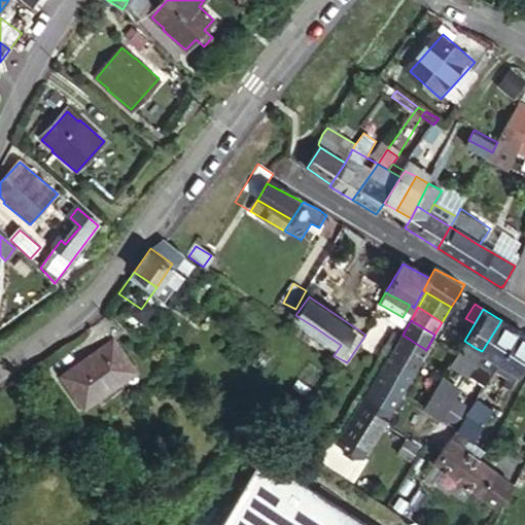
[(499,362),(518,330),(501,320),(482,351),(477,360),(494,371),(494,370),(499,362)]
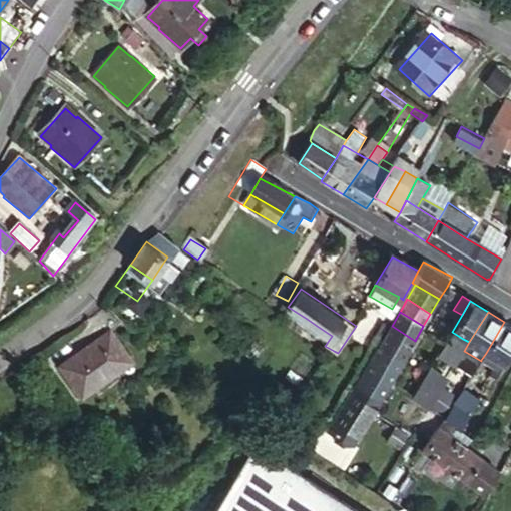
[(317,326),(307,319),(303,324),(313,331),(317,326)]
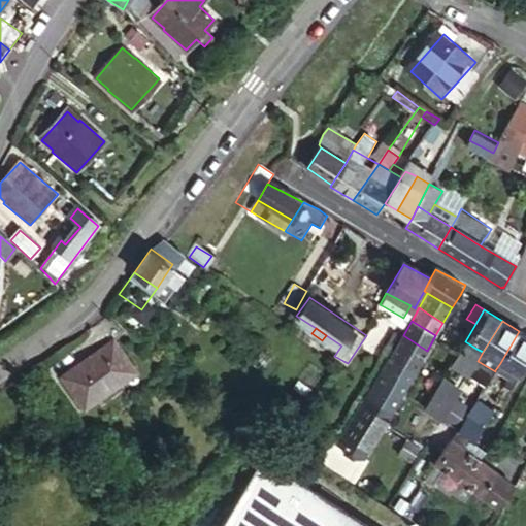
[(525,335),(519,331),(500,363),(518,374),(525,361),(525,335)]
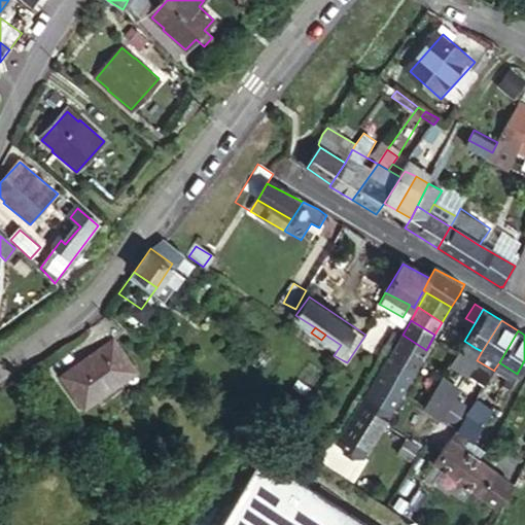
[(403,335),(388,358),(413,373),(426,350),(403,335)]
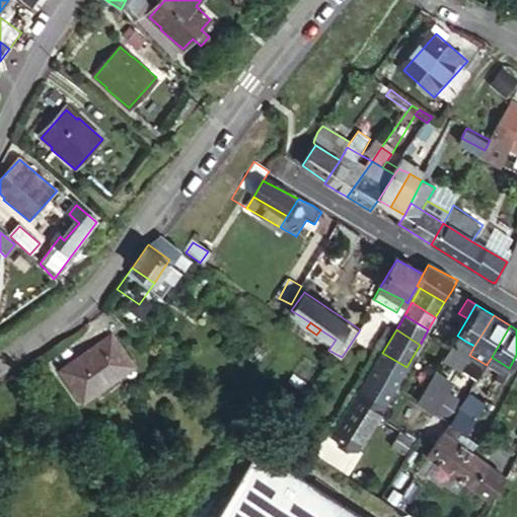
[(62,372),(83,400),(134,363),(113,334),(62,372)]
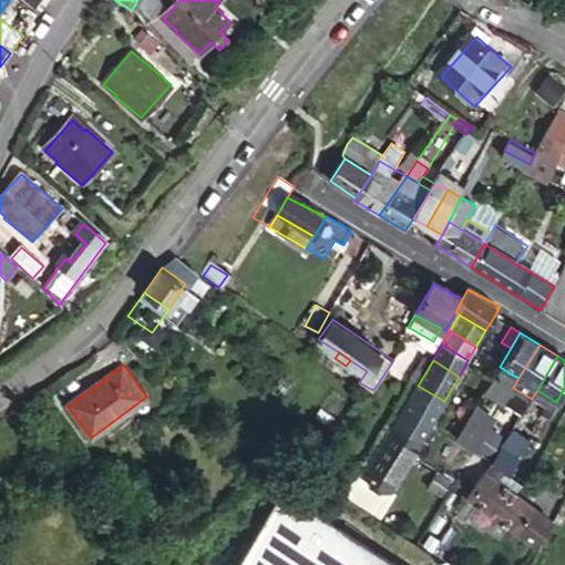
[(500,397),(512,375),(500,367),(493,378),(486,389),(492,392),(500,397)]
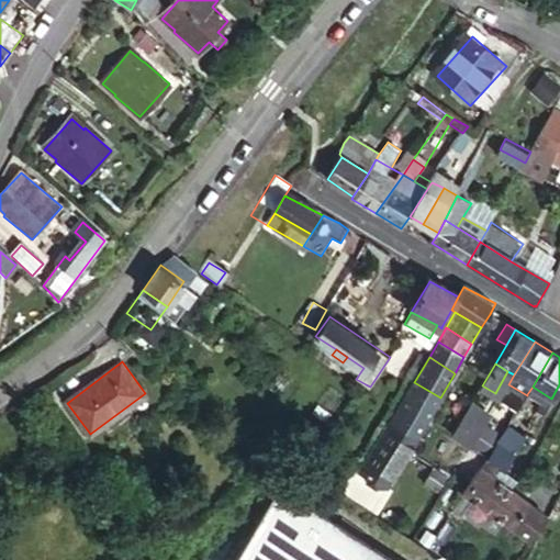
[(514,374),(507,371),(495,393),(488,389),(485,393),(499,402),(505,392),(508,384),(514,374)]
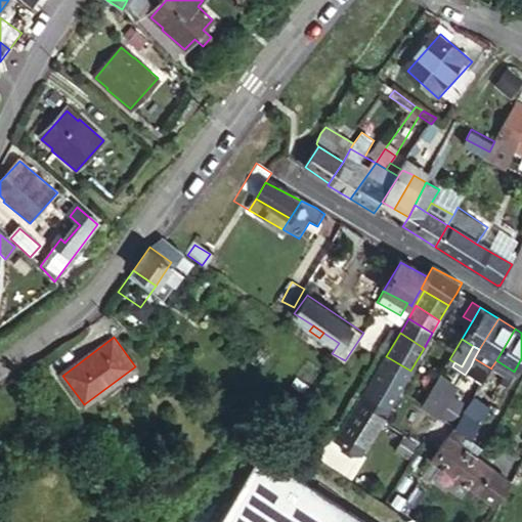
[(410,371),(386,356),(373,380),(397,395),(410,371)]
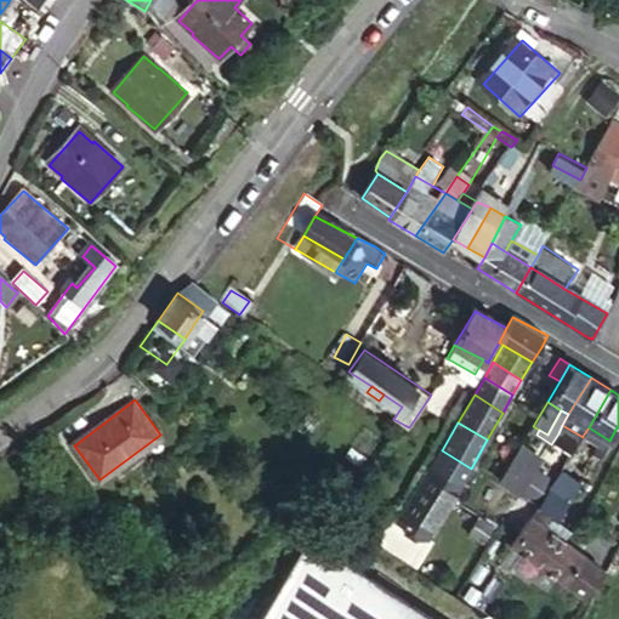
[(583,437),(562,425),(558,433),(578,446),(583,437)]
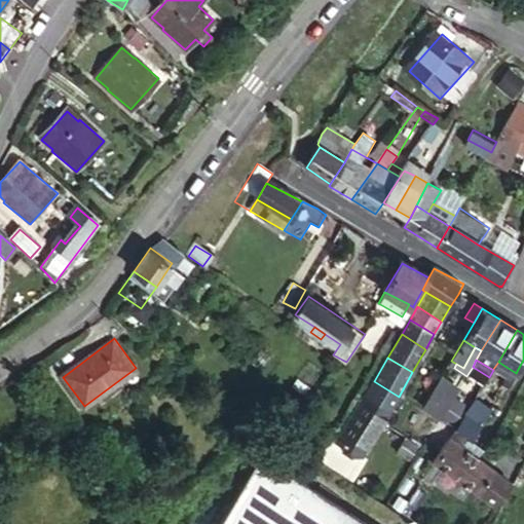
[(498,362),(493,369),(507,376),(501,381),(508,385),(516,373),(498,362)]
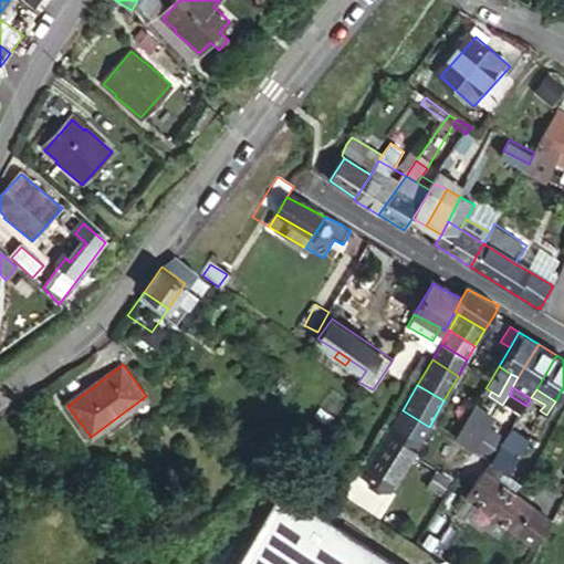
[(403,410),(393,427),(420,442),(429,427),(403,410)]
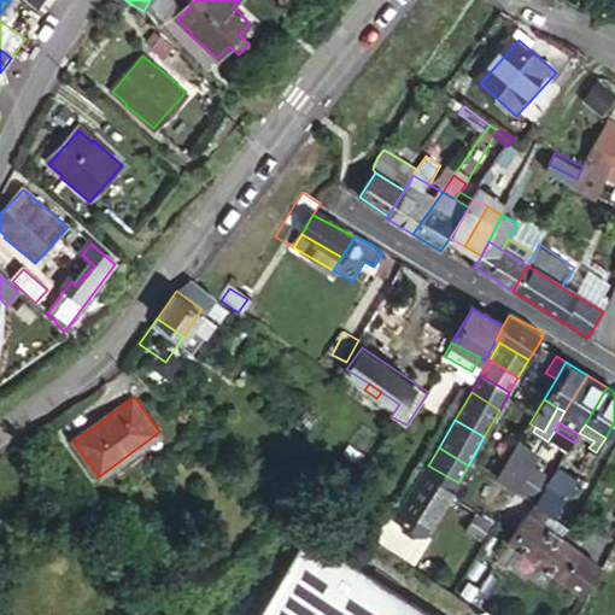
[(508,463),(528,476),(537,460),(516,447),(508,463)]
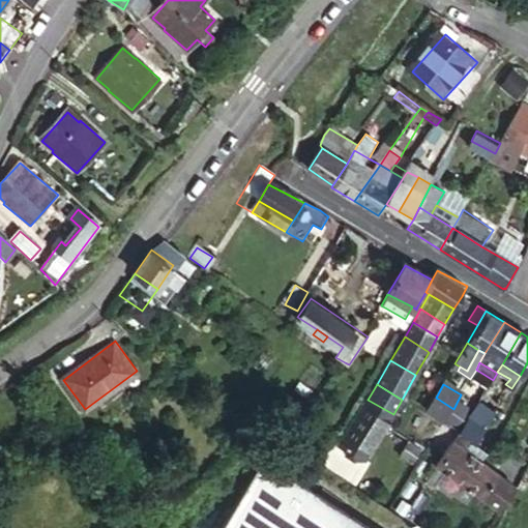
[(436,398),(429,412),(445,423),(453,409),(436,398)]
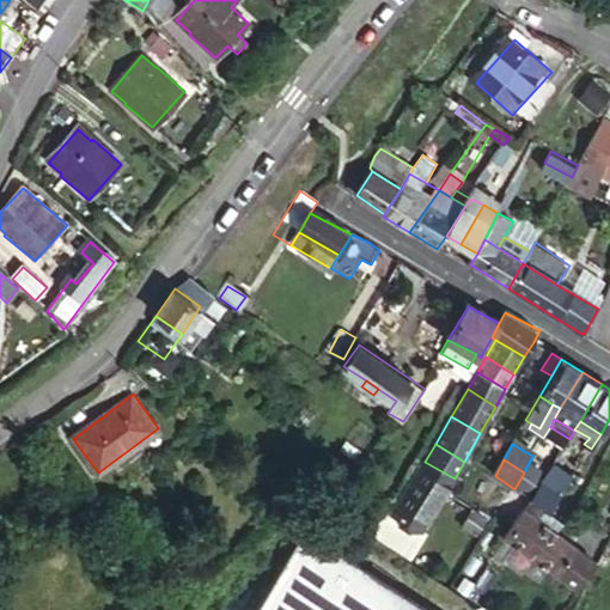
[(455,479),(425,462),(414,481),(443,499),(455,479)]
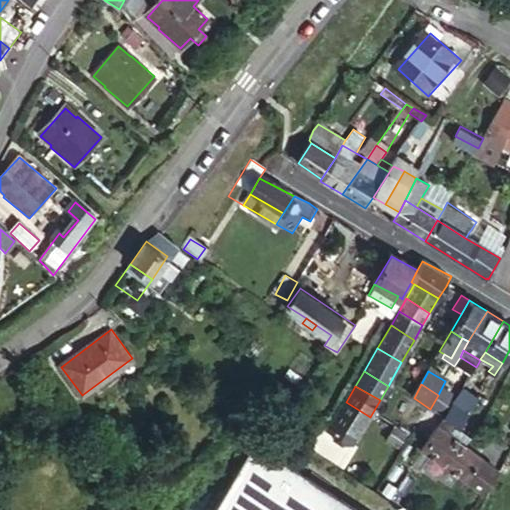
[(454,427),(459,430),(479,399),(462,390),(452,405),(443,419),(454,427)]
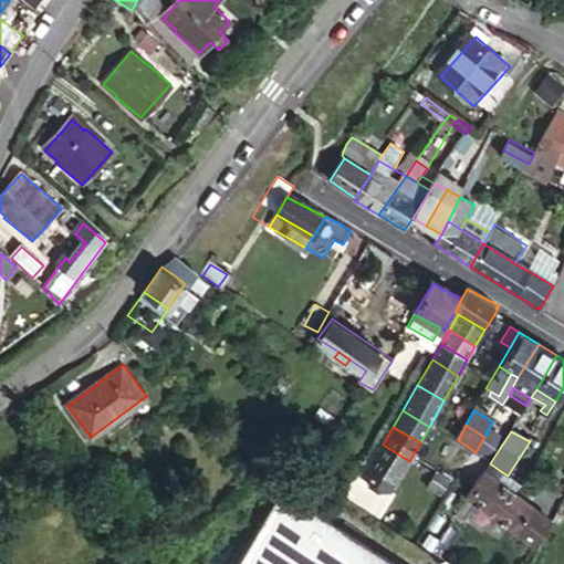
[(490,463),(500,448),(484,437),(476,452),(480,456),(490,463)]
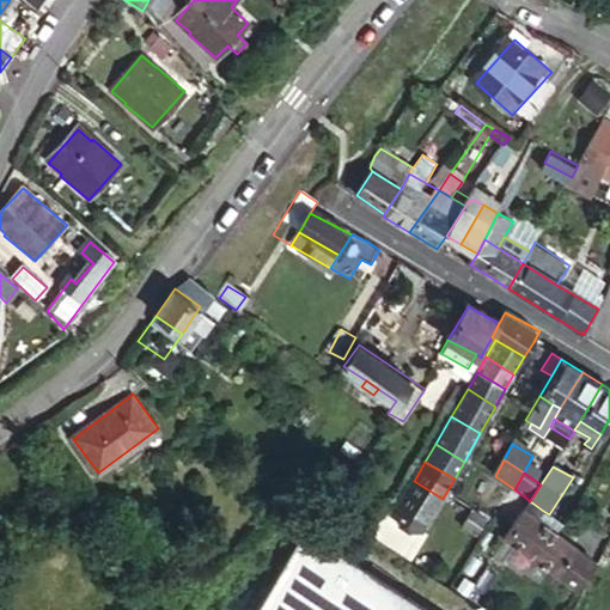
[(443,499),(414,481),(395,513),(424,530),(439,504),(443,499)]
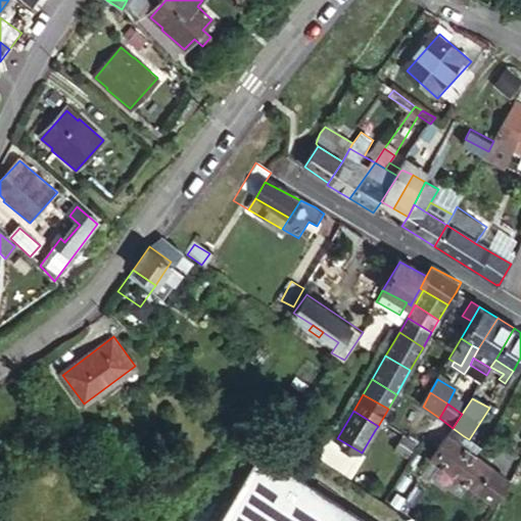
[(464,436),(453,428),(447,436),(459,444),(464,436)]
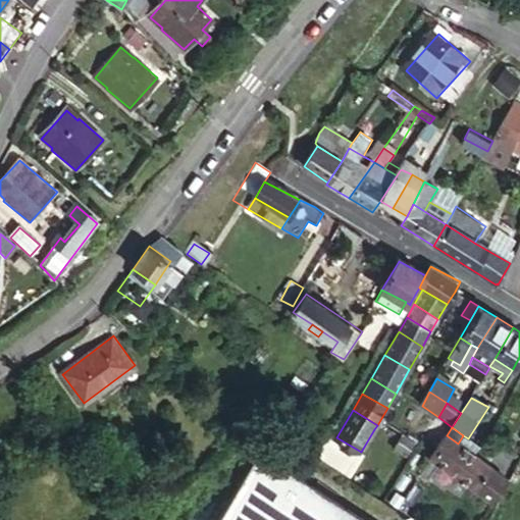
[(502,495),(509,479),(475,456),(458,444),(447,435),(430,460),(438,465),(475,490),(499,506),(504,497),(502,495)]
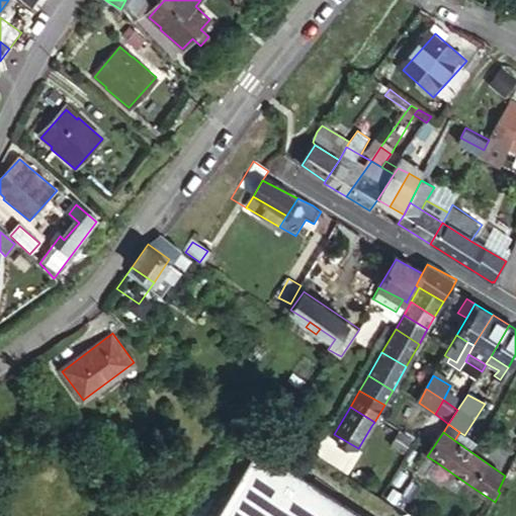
[(358,515),(259,455),(221,515),(358,515)]
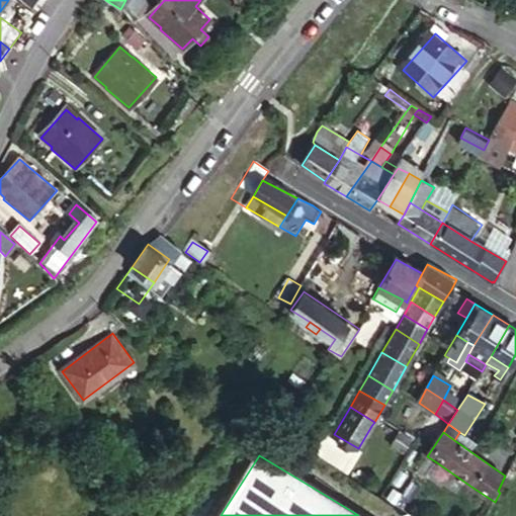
[(435,461),(427,456),(422,463),(424,464),(430,469),(435,461)]
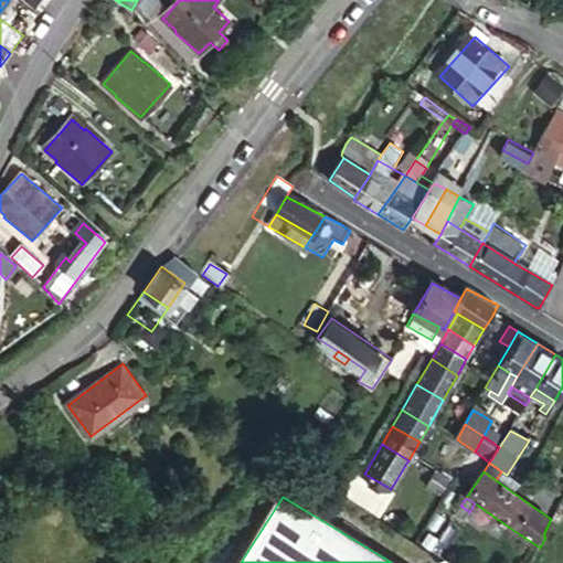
[(469,512),(463,507),(456,516),(463,520),(469,512)]
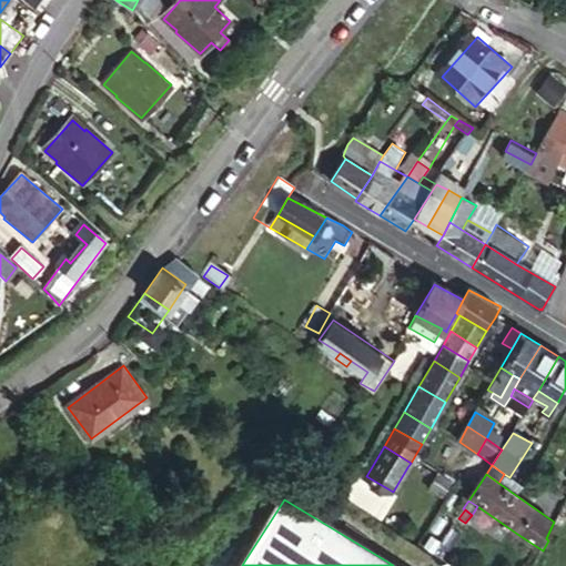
[(548,541),(557,523),(554,522),(546,538),(548,541)]
